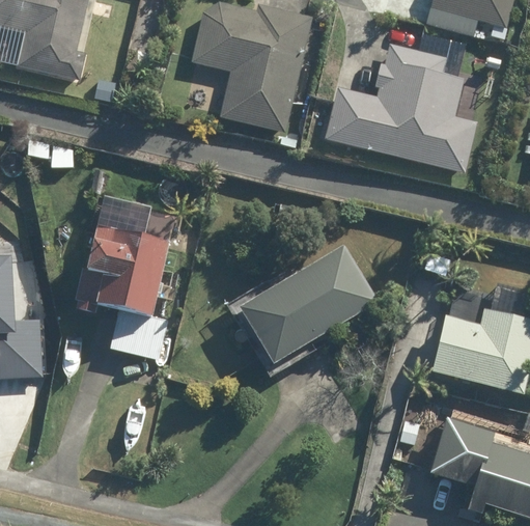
[(0,0),(0,56),(18,60),(17,63),(76,77),(82,51),(73,49),(82,0),(0,0)]
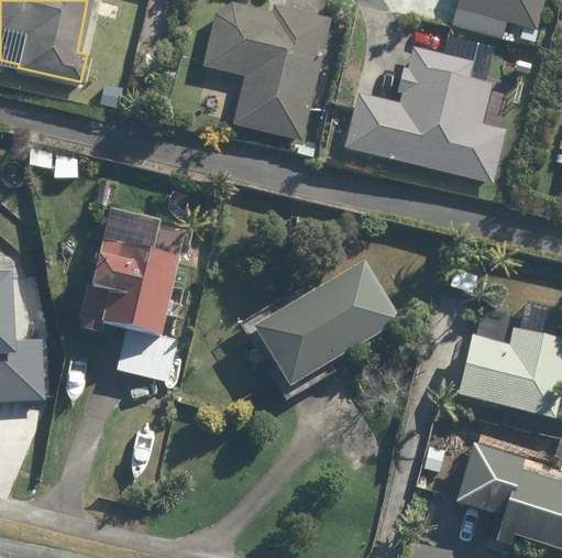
[(459,0),(452,25),(502,39),(507,20),(538,29),(546,0),(459,0)]
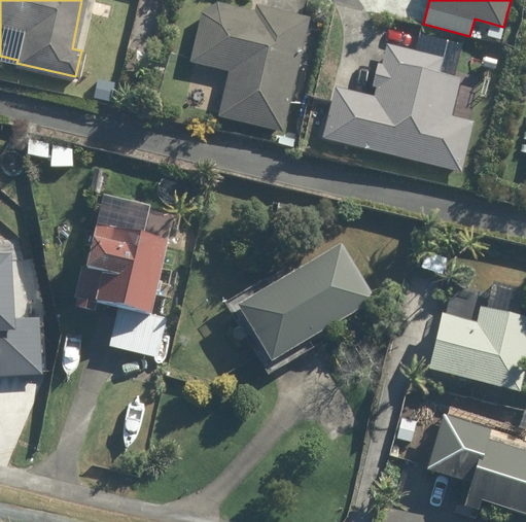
[(202,10),(190,62),(228,71),(217,115),(283,131),(310,16),(256,3),(254,10),(217,1),(202,10)]
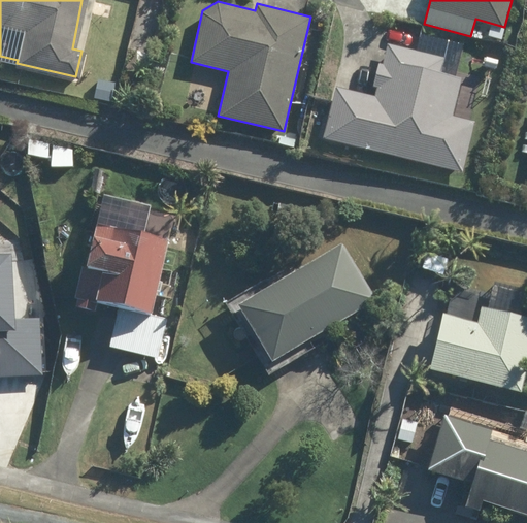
[(440,74),(443,57),(388,42),(383,64),(380,63),(374,85),(377,85),(375,96),(334,86),(322,138),(463,172),(475,121),(452,116),(460,78),(440,74)]
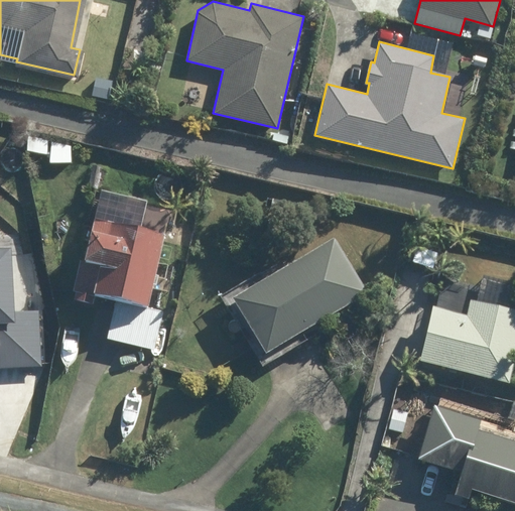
[(279,129),(278,140),(288,142),(290,131),(279,129)]
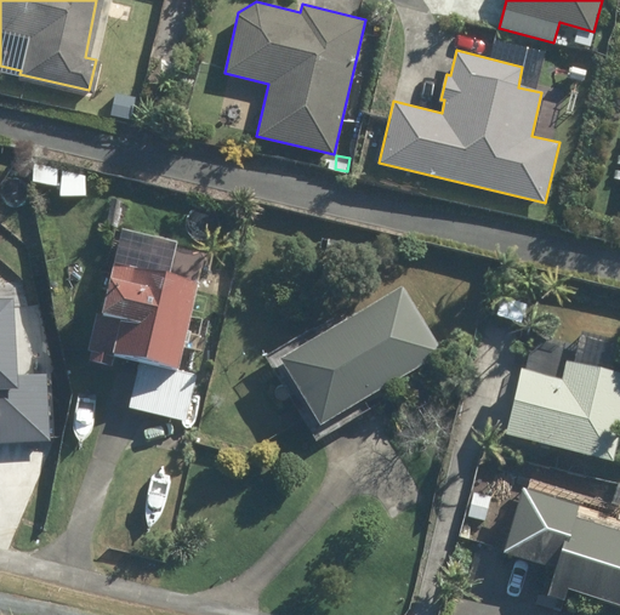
[(104,362),(106,356),(168,369),(188,279),(131,267),(104,261),(94,312),(89,311),(80,347),(83,347),(81,356),(104,362)]
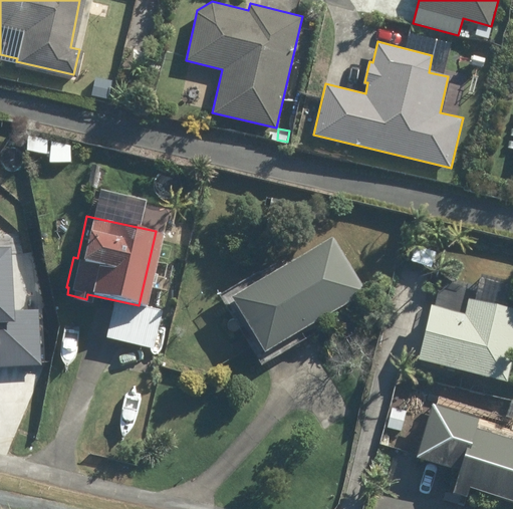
[(190,225),(178,222),(174,238),(187,241),(190,225)]
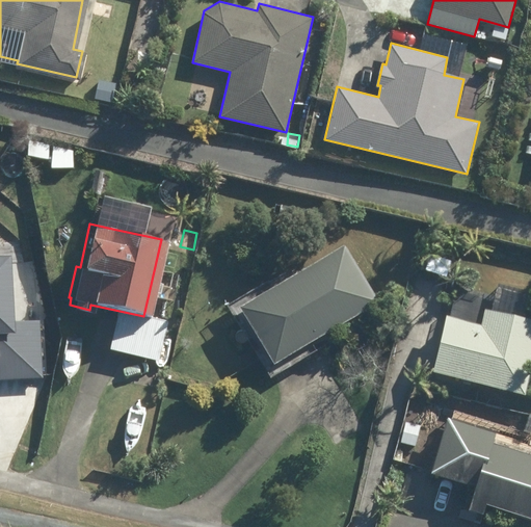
[(337,241),(230,306),(265,364),(371,297),(337,241)]
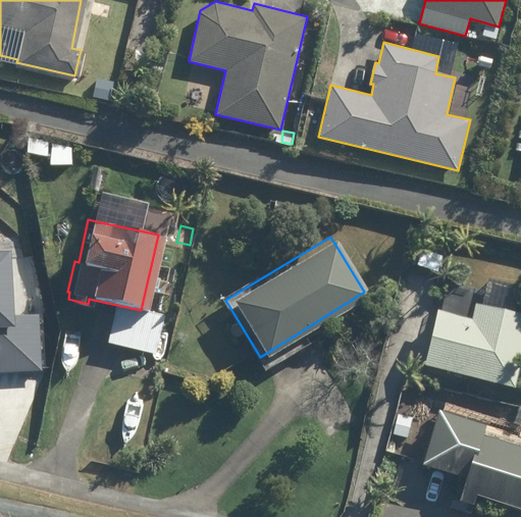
[(0,349),(50,328),(30,279),(8,289),(1,272),(0,272),(0,349)]
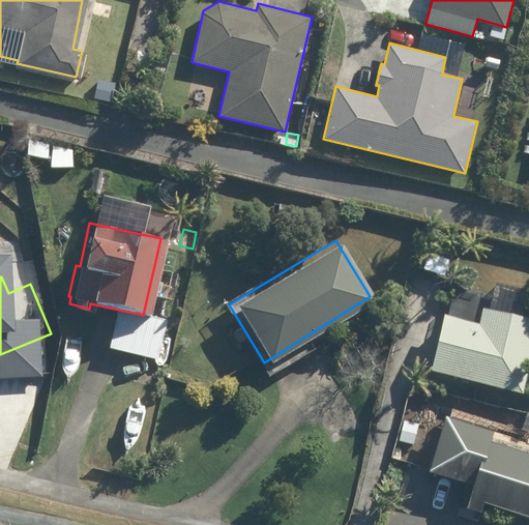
[(443,317),(431,375),(524,396),(528,370),(528,318),(483,308),(479,324),(443,317)]
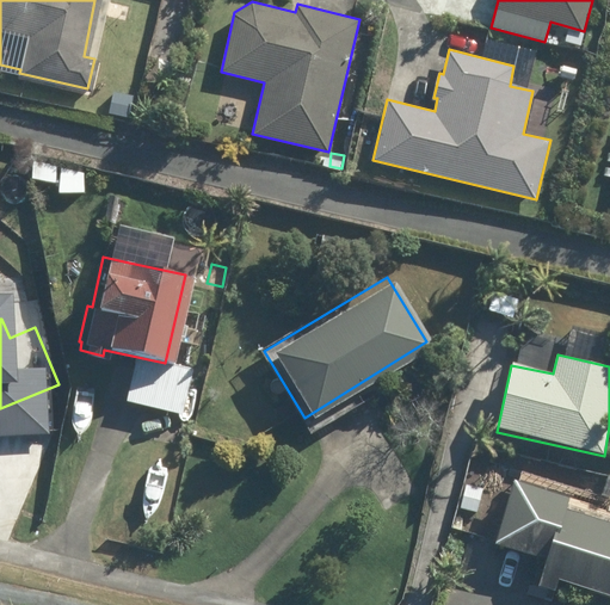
[(561,495),(506,480),(487,545),(538,560),(531,586),(548,591),(552,581),(609,598),(609,522),(558,507),(561,495)]
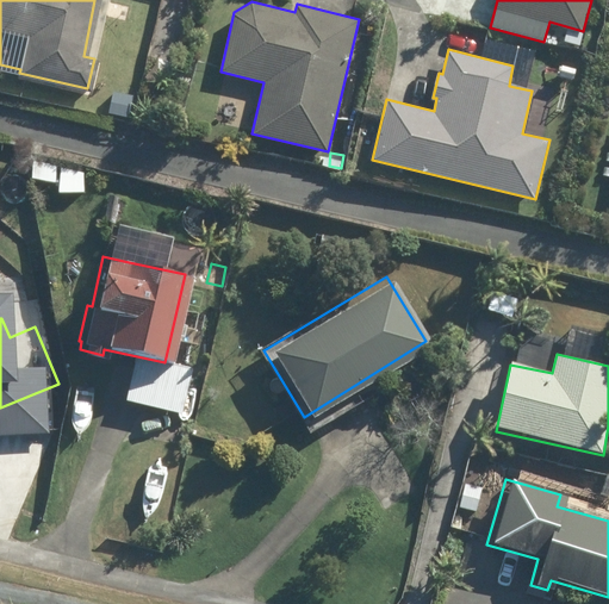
[(466,481),(460,506),(477,510),(483,485),(466,481)]
